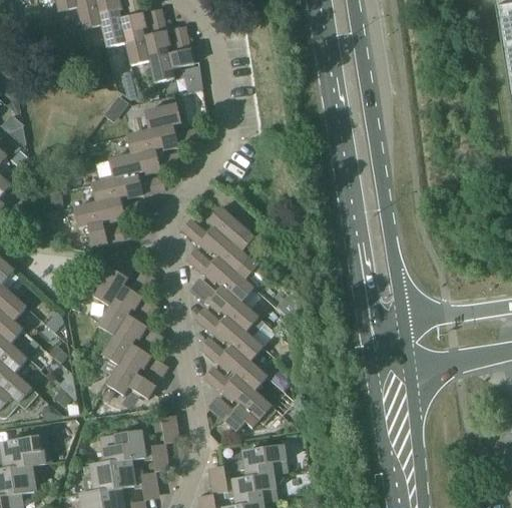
[(55,0),(58,11),(77,6),(78,6),(77,0),(55,0)]
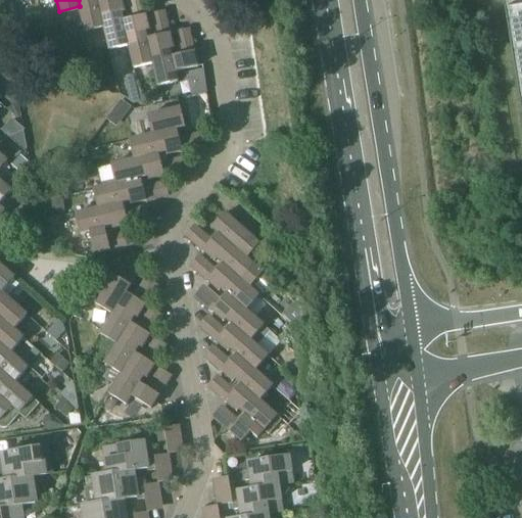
[(98,0),(79,0),(80,6),(79,6),(85,30),(103,25),(101,14),(121,10),(125,9),(122,0),(98,0)]
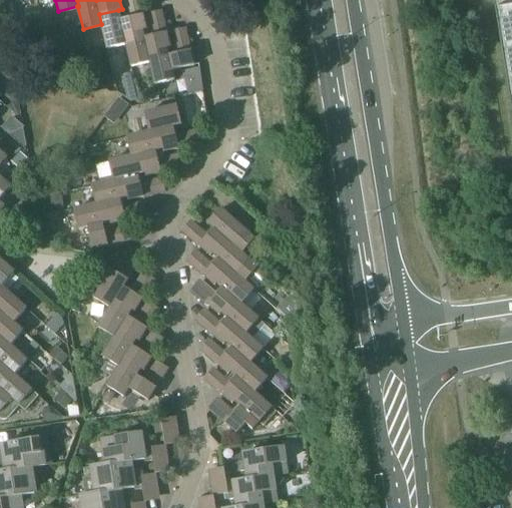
[(494,0),(511,108),(511,0),(494,0)]
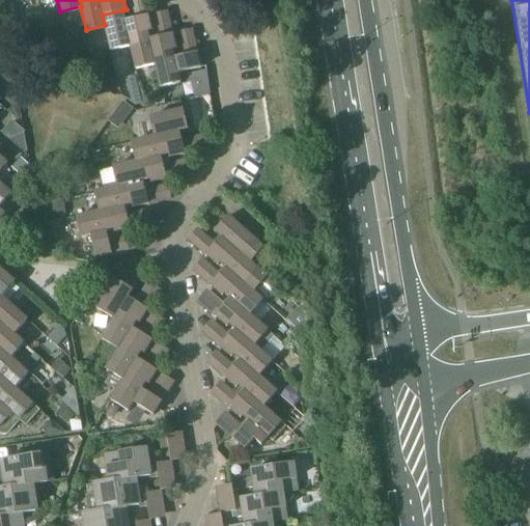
[(124,19),(122,10),(103,15),(105,25),(110,48),(130,43),(128,33),(147,28),(147,29),(151,28),(147,12),(124,19)]
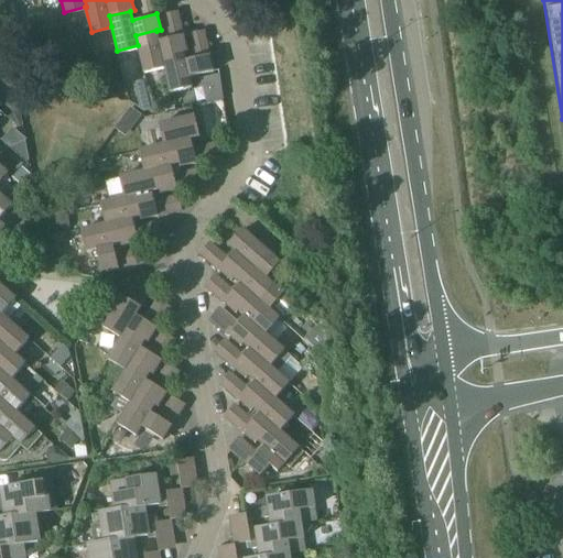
[(159,39),(157,31),(157,30),(136,35),(138,45),(143,70),(164,65),(162,55),(183,50),(184,50),(186,50),(183,33),(159,39)]
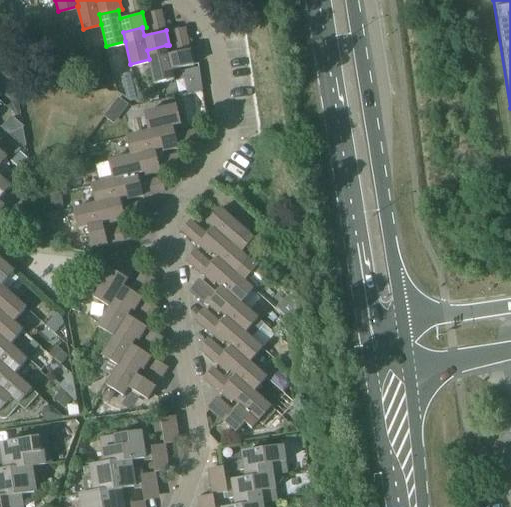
[(168,53),(167,45),(166,45),(147,50),(149,59),(154,82),(174,77),(172,67),(194,62),(190,48),(168,53)]
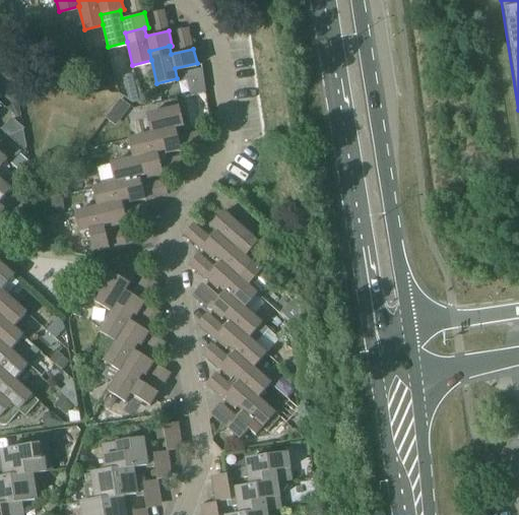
[(114,106),(124,114),(131,104),(121,95),(120,97),(113,106),(114,106)]
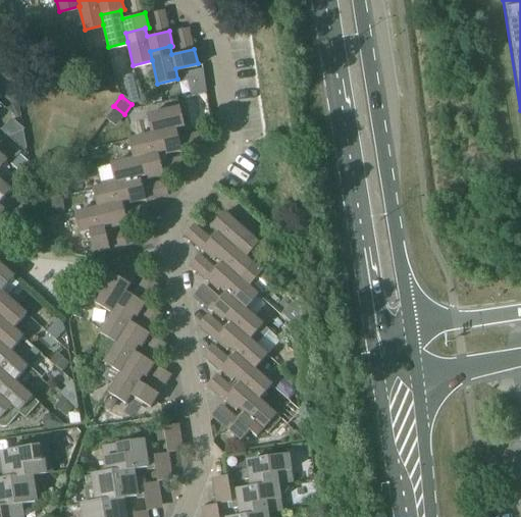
[(19,99),(7,105),(18,115),(21,114),(19,99)]
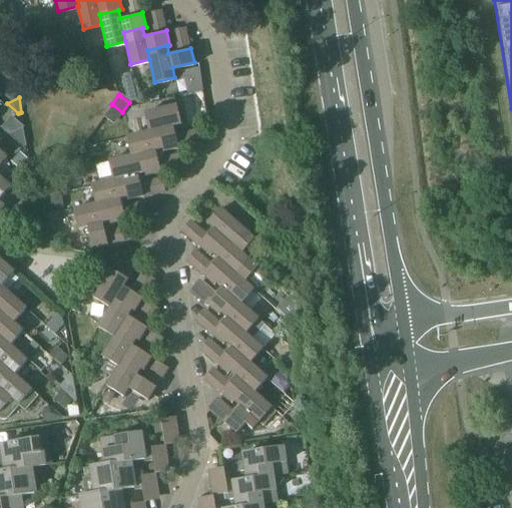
[(163,146),(162,146),(163,149),(178,145),(173,124),(181,122),(176,103),(144,110),(148,129),(148,130),(158,127),(163,146)]
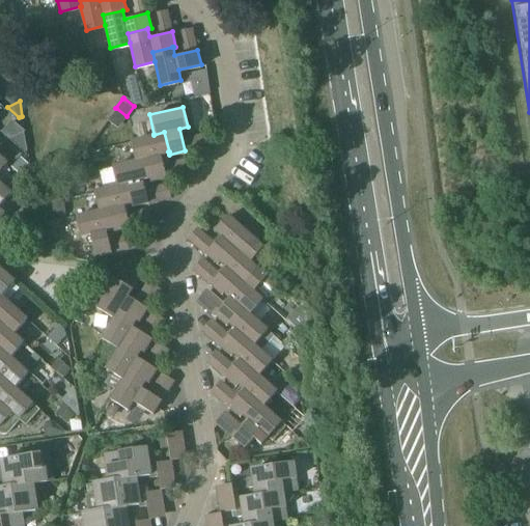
[(27,148),(28,146),(25,129),(11,134),(27,148)]
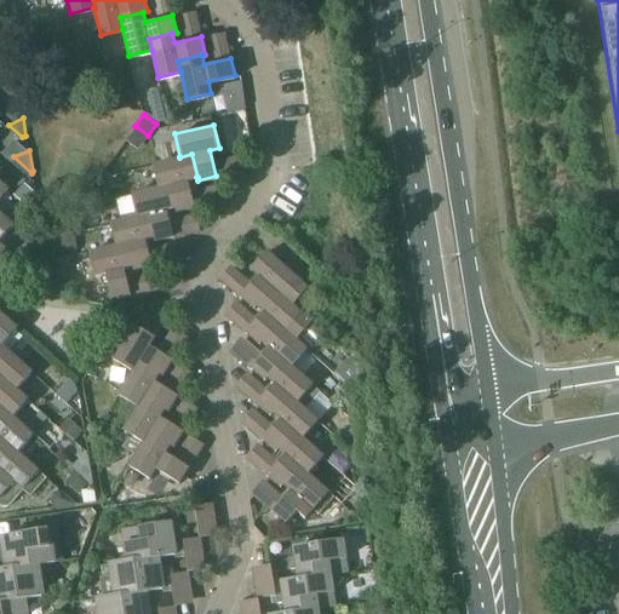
[(179,158),(179,156),(154,162),(159,185),(170,183),(176,206),(175,206),(176,210),(194,206),(187,179),(196,177),(198,177),(191,154),(179,158)]
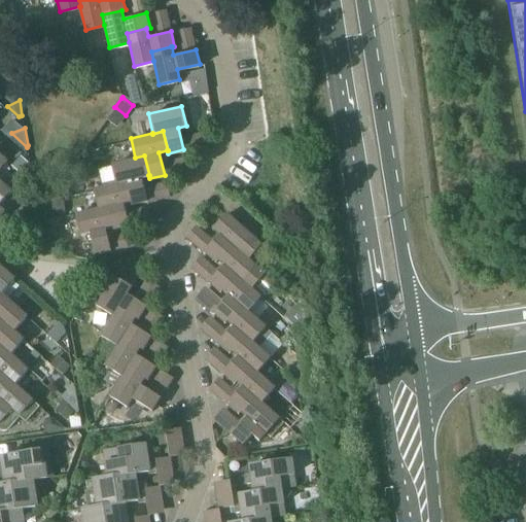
[(33,181),(30,161),(22,153),(12,163),(33,181)]
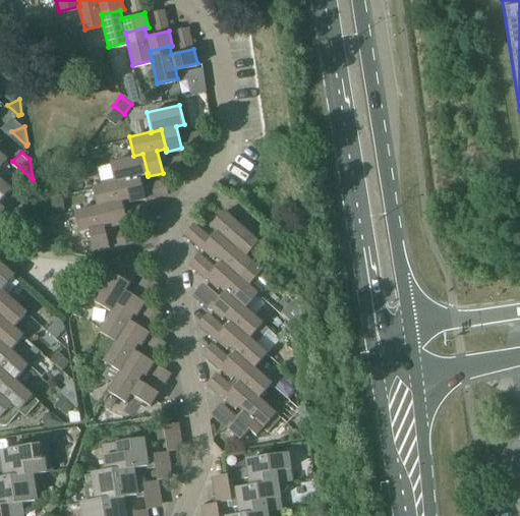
[(133,156),(110,161),(115,180),(115,181),(125,178),(130,197),(129,197),(130,201),(145,197),(139,175),(147,173),(148,173),(142,154),(133,156)]
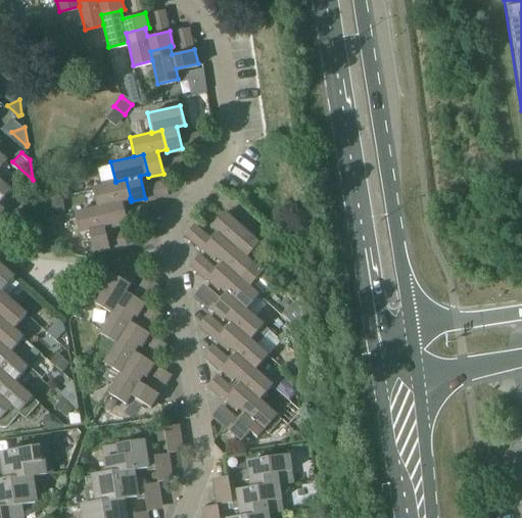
[(78,157),(66,173),(87,168),(84,155),(78,156),(78,157)]
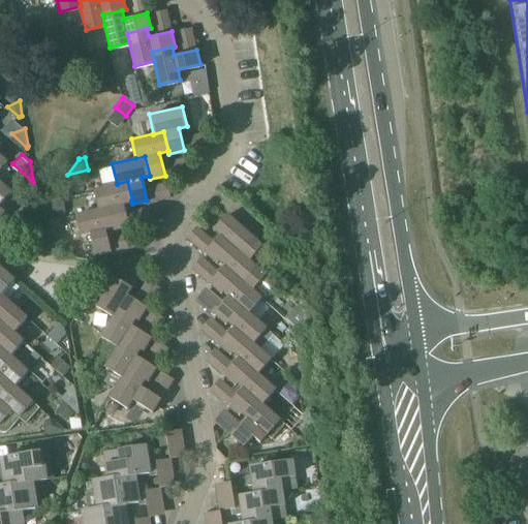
[(0,203),(12,189),(0,179),(0,203)]
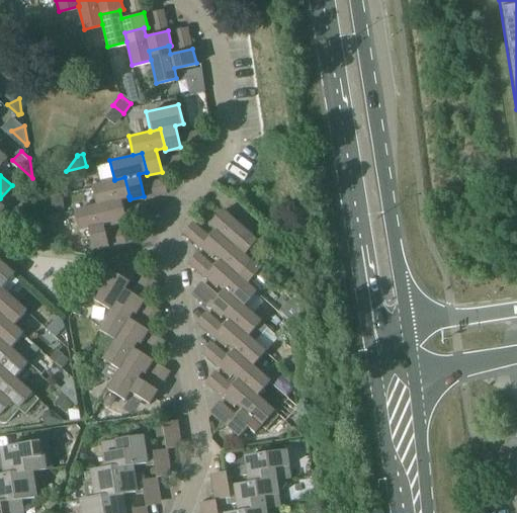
[(114,180),(114,179),(92,185),(96,203),(105,201),(110,221),(110,224),(125,220),(120,198),(128,196),(130,196),(124,177),(114,180)]
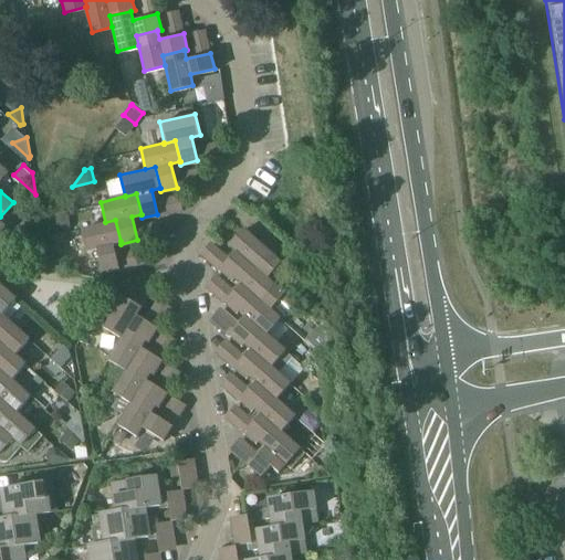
[(55,213),(75,208),(73,198),(63,200),(62,201),(58,208),(55,212),(55,213)]
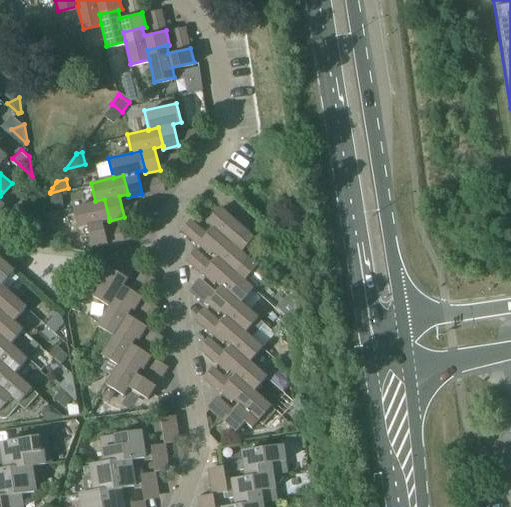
[(51,192),(52,205),(64,204),(63,191),(51,192)]
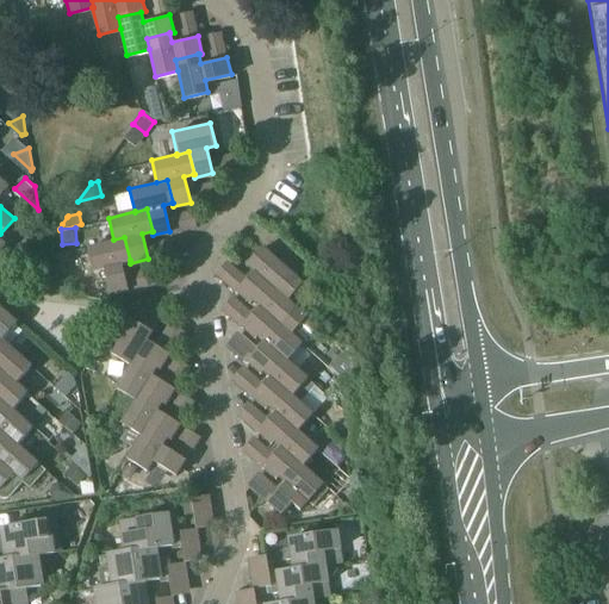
[(113,240),(87,246),(93,269),(104,267),(110,293),(128,288),(122,262),(130,260),(124,237),(113,240)]
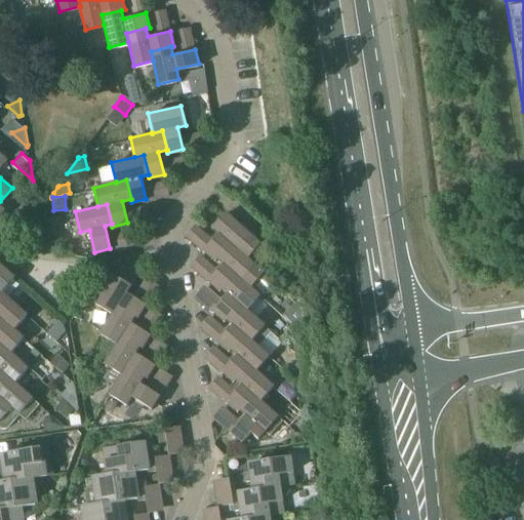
[(239,248),(239,247),(248,255),(262,241),(227,210),(213,226),(219,232),(204,249),(214,258),(217,255),(216,255),(230,240),(239,248)]
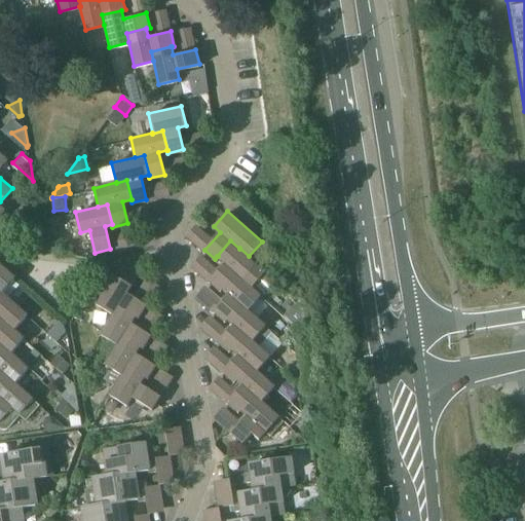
[(41,227),(42,227),(41,226),(40,225),(31,217),(29,219),(24,225),(35,235),(36,233),(41,227)]
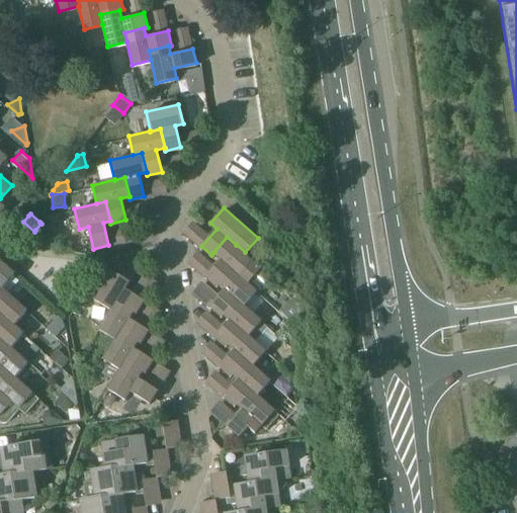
[(24,240),(30,245),(33,245),(44,246),(42,239),(42,238),(31,231),(24,240)]
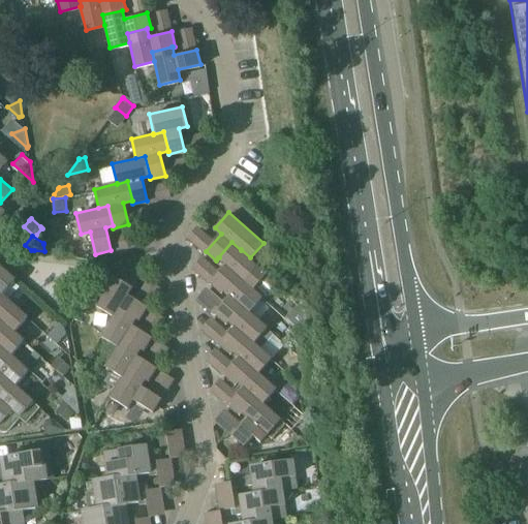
[(221,290),(223,288),(222,288),(237,273),(245,281),(245,280),(252,287),(267,272),(250,257),(241,249),(241,250),(231,242),(218,257),(219,257),(225,264),(210,281),(221,290)]
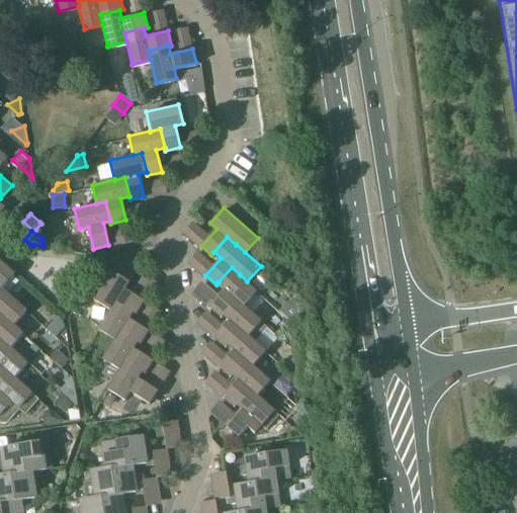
[(0,284),(2,286),(15,272),(0,258),(0,284)]
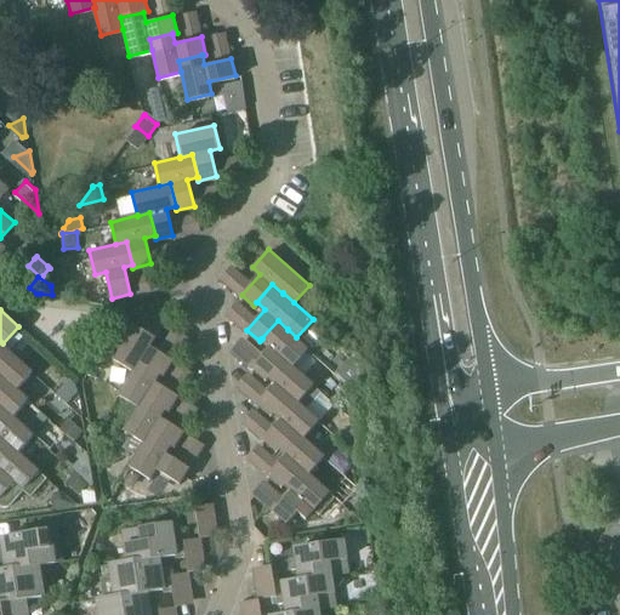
[(261,339),(262,339),(269,346),(252,365),(266,377),(268,375),(267,374),(284,356),(294,364),(308,347),(296,337),(288,329),(288,330),(278,320),(261,339)]
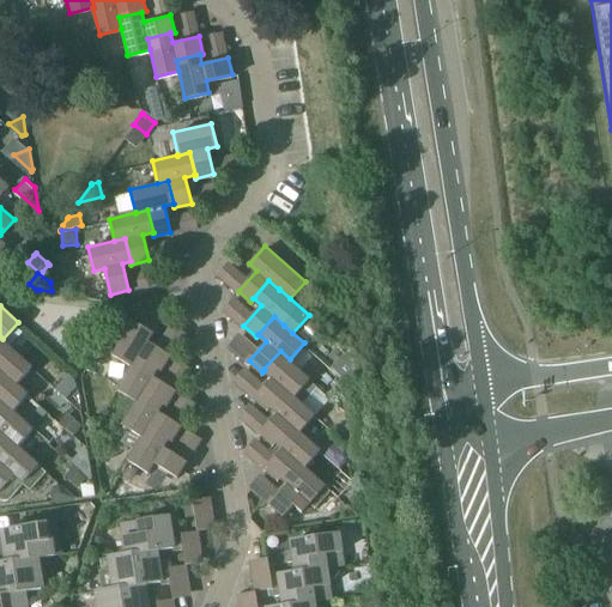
[(159,366),(159,368),(162,369),(171,354),(149,340),(155,332),(133,319),(113,352),(132,364),(133,365),(139,354),(159,366)]
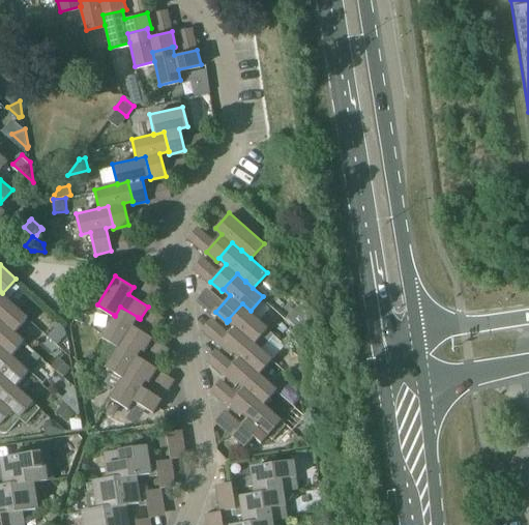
[(2,293),(0,291),(0,318),(6,324),(7,323),(15,330),(28,316),(2,293)]
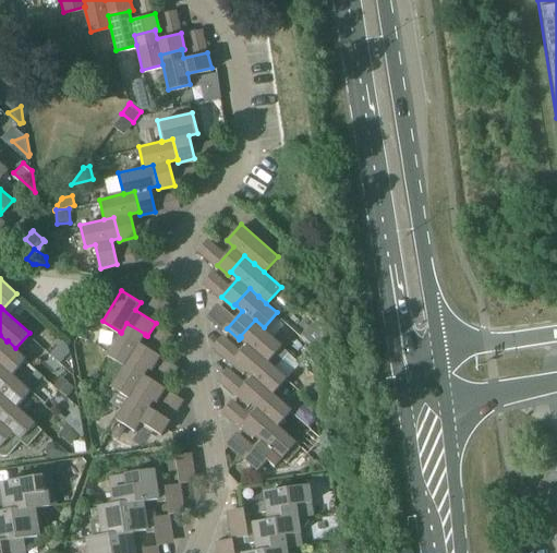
[(314,320),(301,332),(313,344),(314,344),(322,335),(322,317),(318,316),(317,316),(314,320)]
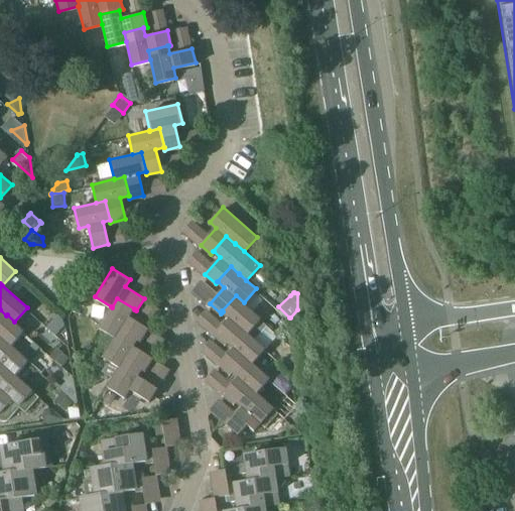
[(227,341),(240,326),(248,333),(254,338),(267,324),(244,302),(236,295),(222,310),(223,311),(229,316),(214,333),(225,344),(227,341)]
